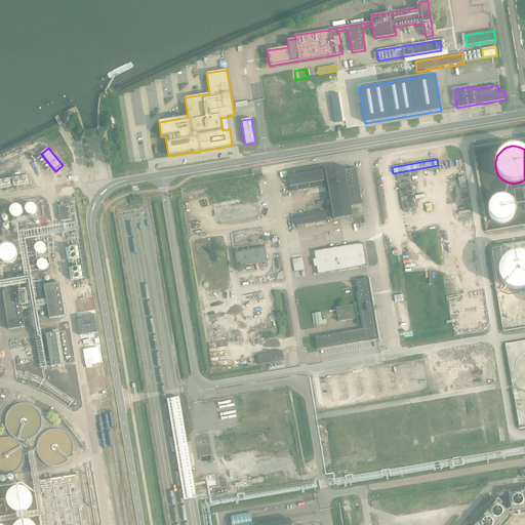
[(357,172),(356,168),(345,170),(345,166),(323,170),(322,166),(287,171),(291,192),(328,186),(333,219),(353,216),(351,206),(362,204),(357,172)]
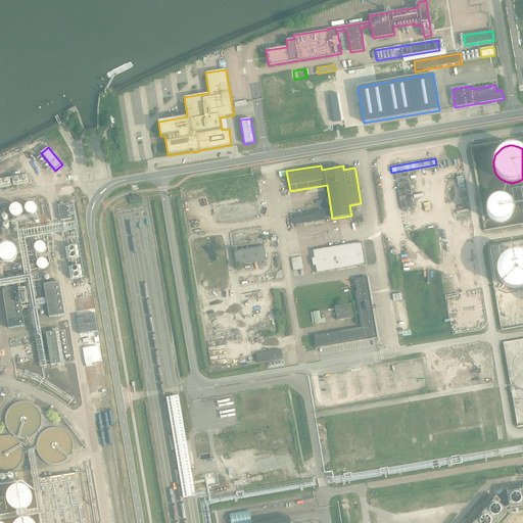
[(396,181),(409,179),(408,171),(395,173),(396,181)]
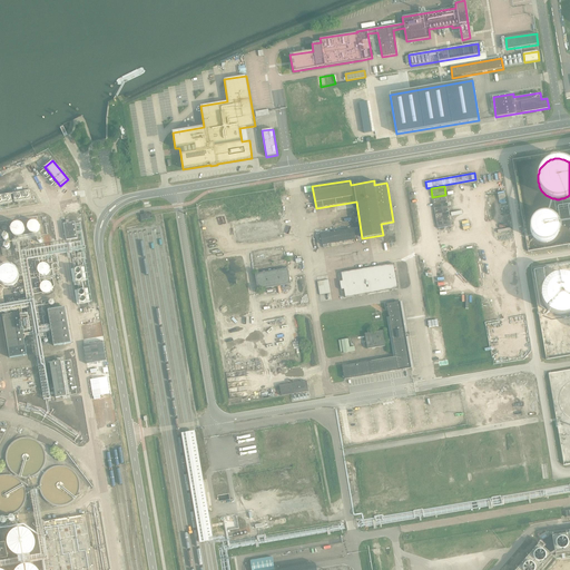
[(31,190),(0,195),(0,205),(0,206),(33,200),(31,190)]
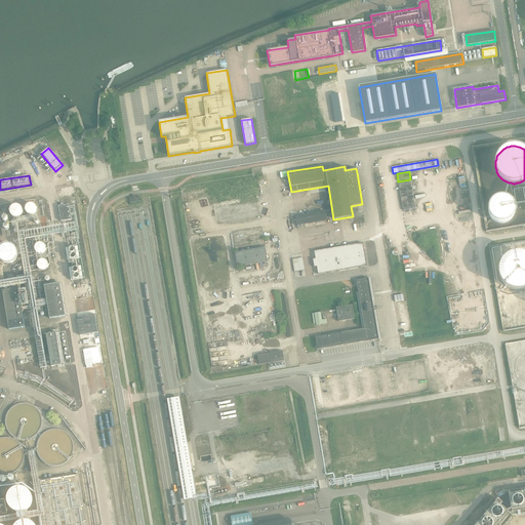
[(213,203),(240,199),(241,203),(216,207),(218,223),(259,216),(254,177),(210,184),(213,203)]
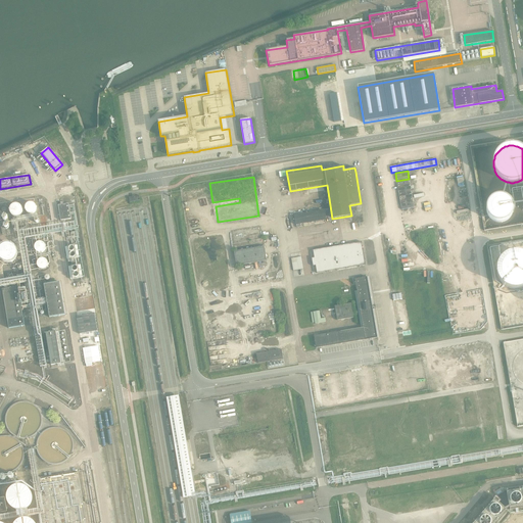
[(414,207),(410,181),(396,183),(401,209),(414,207)]
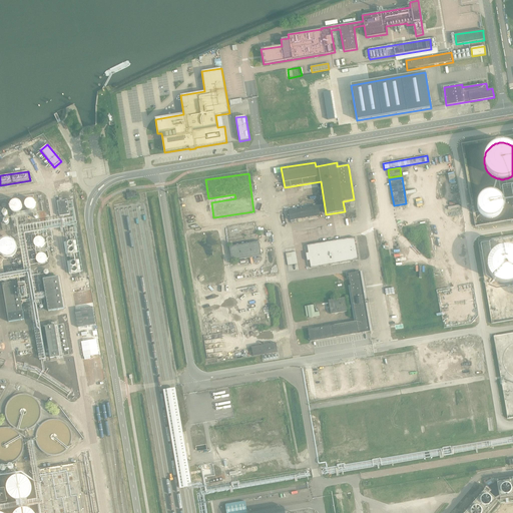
[(310,187),(296,189),(297,196),(311,194),(310,187)]
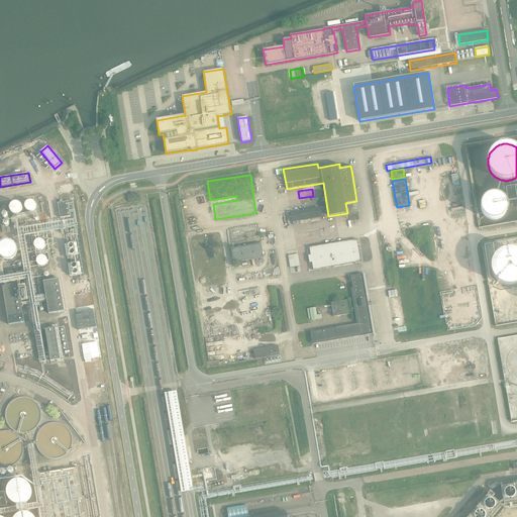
[(497,219),(499,219),(501,218),(502,217),(504,215),(505,213),(506,212),(506,210),(507,208),(507,206),(506,204),(506,202),(505,200),(504,198),(502,197),(501,196),(499,195),(497,194),(495,194),(493,194),(491,194),(489,194),(487,195),(486,196),(484,198),(483,199),(482,201),(481,203),(481,205),(480,207),(481,209),(481,211),(482,213),(483,214),(484,216),(486,217),(487,218),(489,219),(491,220),(493,220),(495,220),(497,219)]
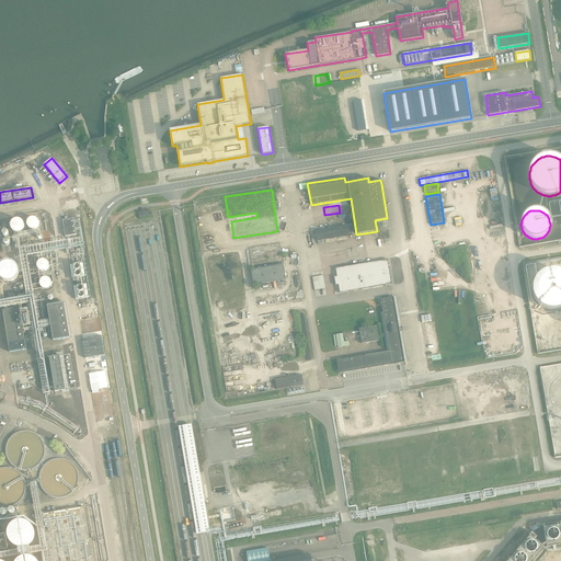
[(38,222),(38,221),(38,220),(37,218),(35,217),(34,216),(33,216),(32,216),(30,217),(29,218),(27,218),(26,220),(26,222),(26,225),(27,226),(29,227),(30,228),(32,229),(34,228),(35,228),(36,227),(38,226),(38,225),(38,222)]
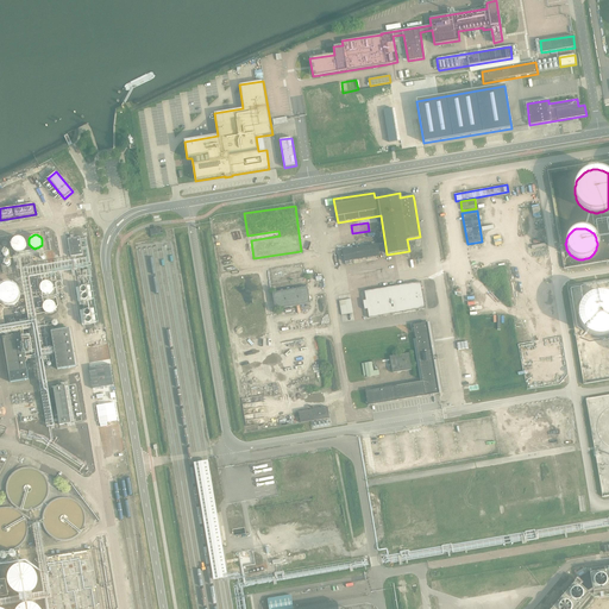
[(27,244),(27,243),(26,242),(26,240),(25,239),(24,238),(23,238),(20,237),(19,237),(18,238),(17,238),(16,239),(14,240),(13,243),(13,245),(14,246),(14,248),(16,249),(17,250),(19,250),(22,250),(23,250),(25,249),(25,248),(26,246),(27,244)]
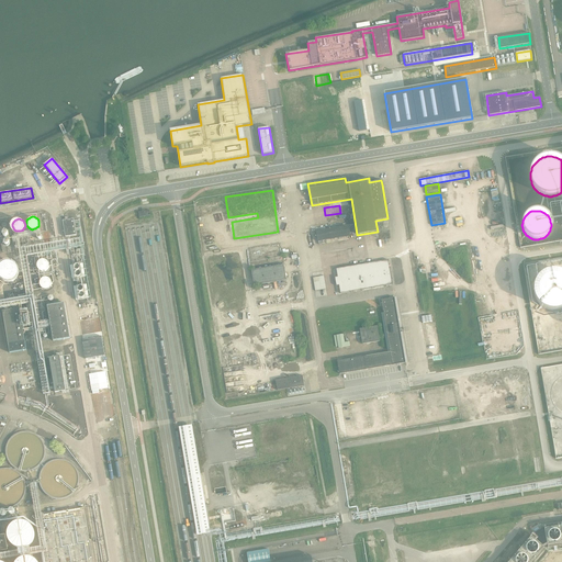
[(65,237),(77,235),(74,220),(63,221),(65,237)]
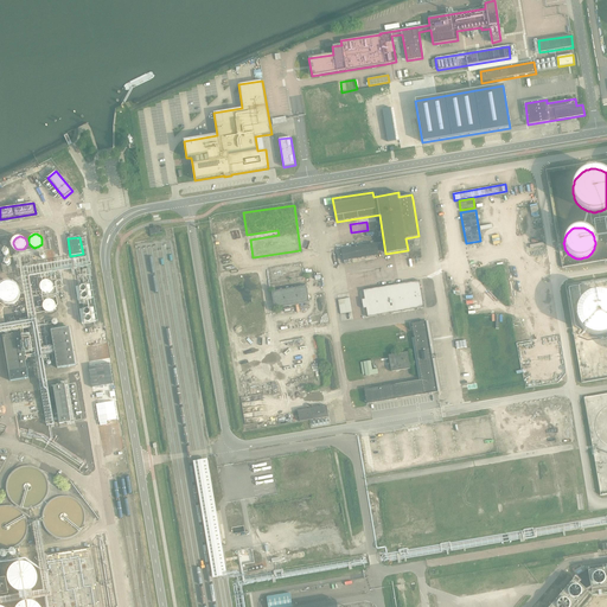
[(376,244),(342,250),(343,262),(378,255),(376,244)]
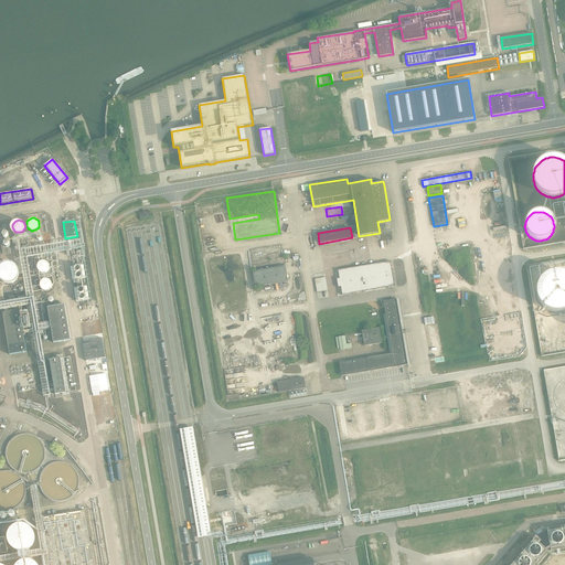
[(52,267),(52,265),(51,264),(50,262),(48,262),(46,262),(44,262),(43,263),(42,265),(41,266),(41,267),(41,269),(42,270),(44,272),(46,273),(49,273),(50,272),(51,272),(51,270),(52,269),(52,268),(52,267)]
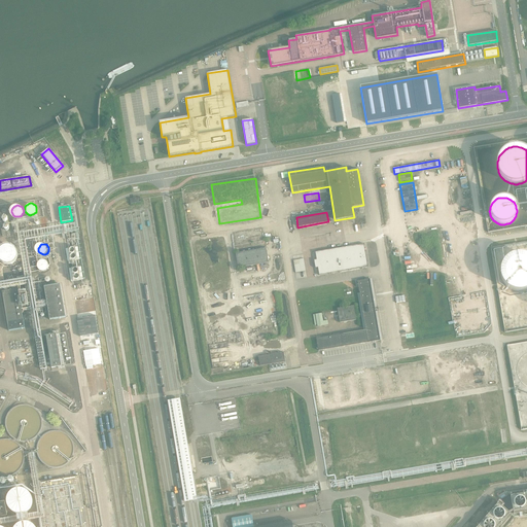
[(364,244),(316,252),(317,259),(315,260),(316,268),(318,268),(319,275),(367,267),(364,244)]
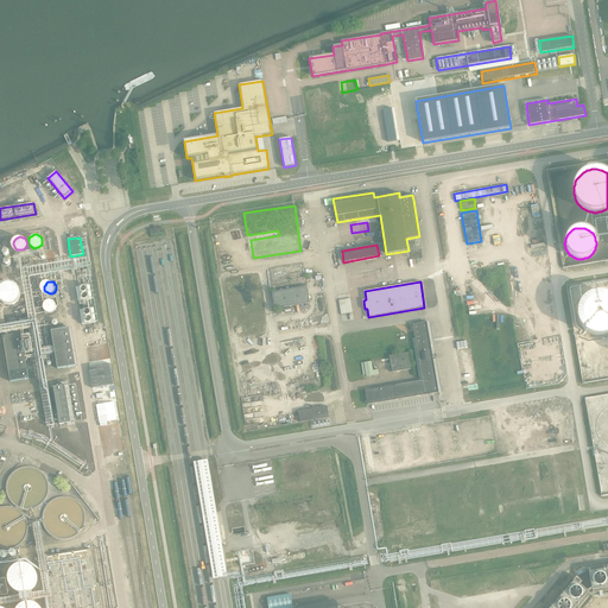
[(24,293),(24,292),(24,290),(23,289),(21,286),(20,285),(18,284),(17,284),(14,284),(12,284),(11,284),(8,285),(7,286),(6,287),(4,289),(4,291),(4,293),(4,296),(4,297),(5,299),(6,301),(7,302),(8,303),(11,304),(13,304),(16,304),(17,304),(19,303),(20,302),(23,301),(23,298),(24,296),(24,293)]
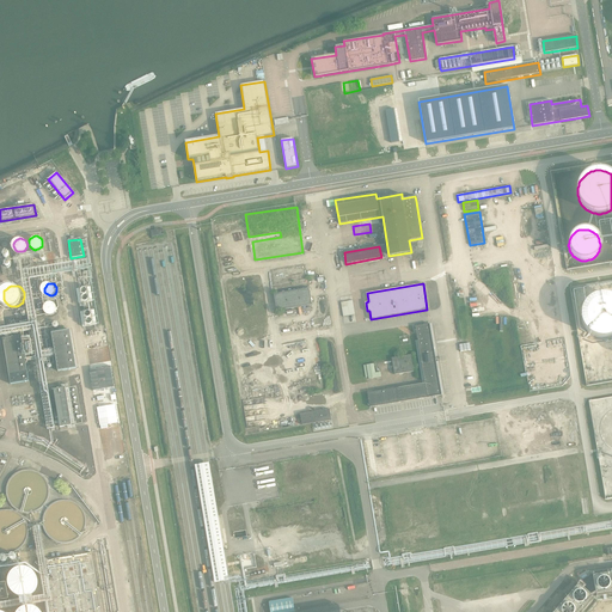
[(310,288),(275,294),(277,310),(312,305),(310,288)]
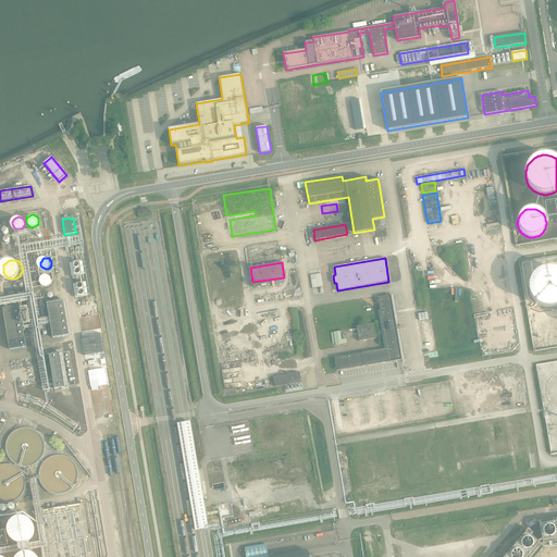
[(556,270),(555,270),(553,269),(551,269),(548,269),(546,269),(544,269),(542,270),(540,271),(537,272),(536,273),(534,274),(533,276),(532,279),(531,280),(530,282),(530,284),(529,286),(529,288),(529,291),(530,294),(530,295),(531,297),(532,299),(533,301),(535,302),(536,305),(539,306),(541,307),(543,307),(545,308),(547,308),(549,308),(552,308),(554,308),(556,307),(556,306),(556,270)]
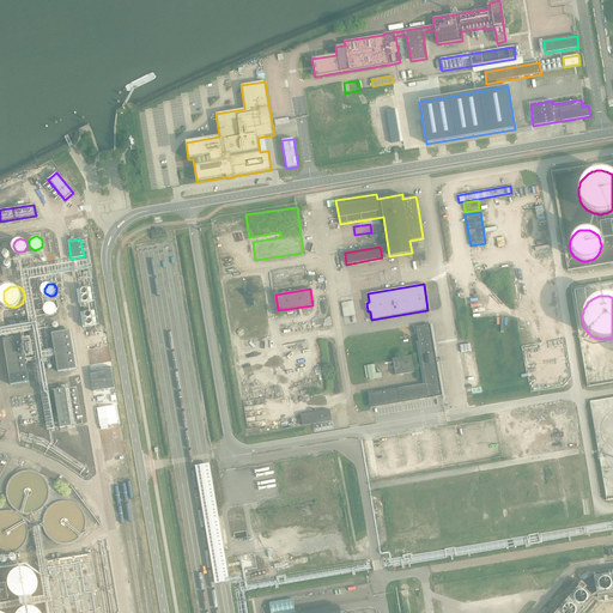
[(353,302),(341,303),(344,317),(356,315),(353,302)]
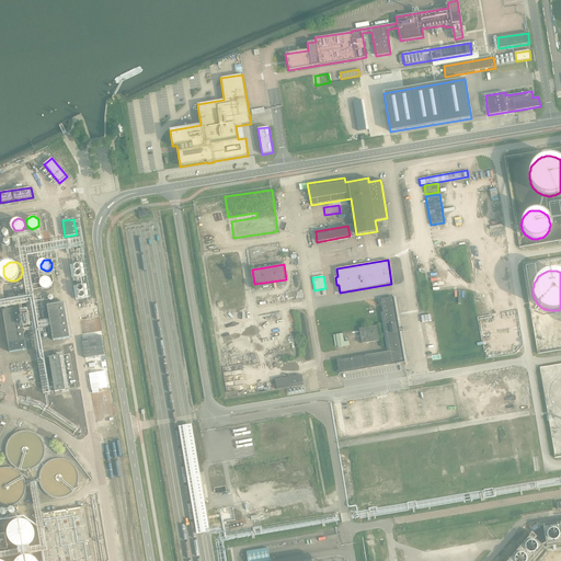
[(55,284),(55,283),(55,282),(54,279),(53,278),(52,278),(49,277),(47,277),(46,278),(45,279),(44,281),(44,282),(44,283),(44,285),(44,286),(45,287),(46,288),(48,289),(49,289),(50,289),(52,288),(53,288),(54,287),(55,286),(55,285),(55,284)]
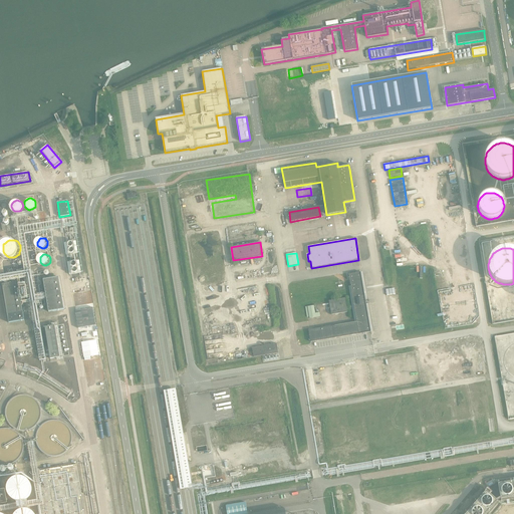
[(356,322),(308,329),(310,342),(313,341),(370,332),(366,303),(369,303),(368,299),(365,299),(360,272),(348,274),(356,322)]
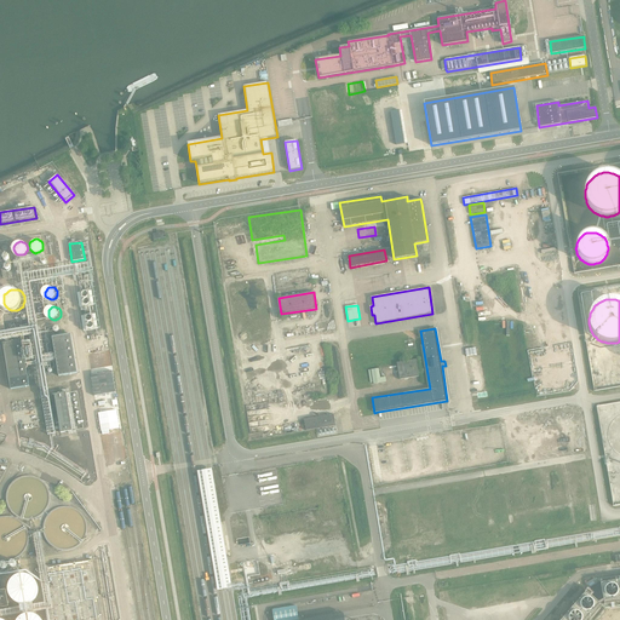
[(72,334),(52,338),(58,375),(78,373),(72,334)]
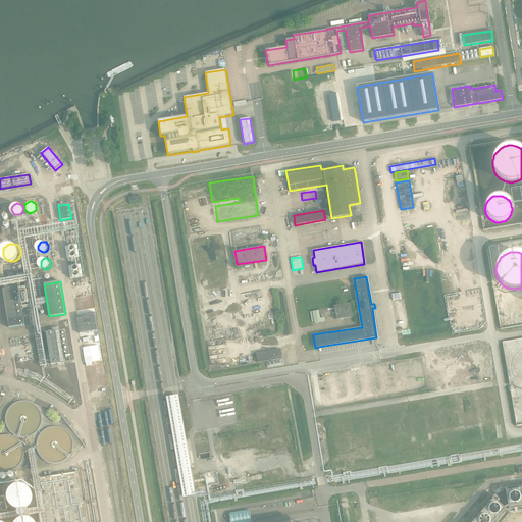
[(23,317),(18,285),(3,289),(9,326),(24,324),(23,317)]
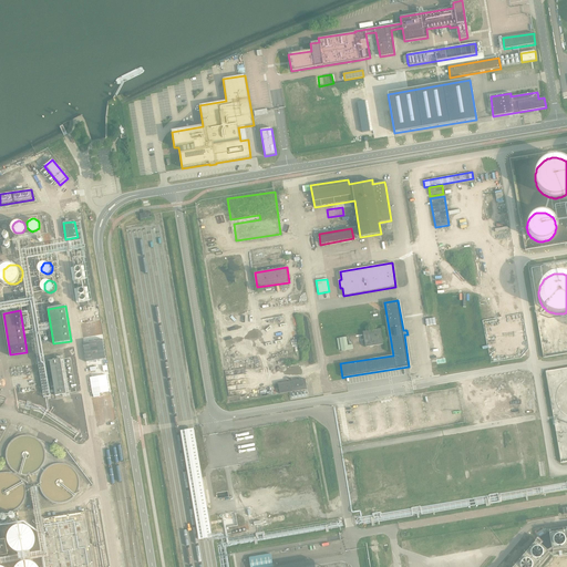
[(380,329),(363,332),(366,348),(382,344),(380,329)]
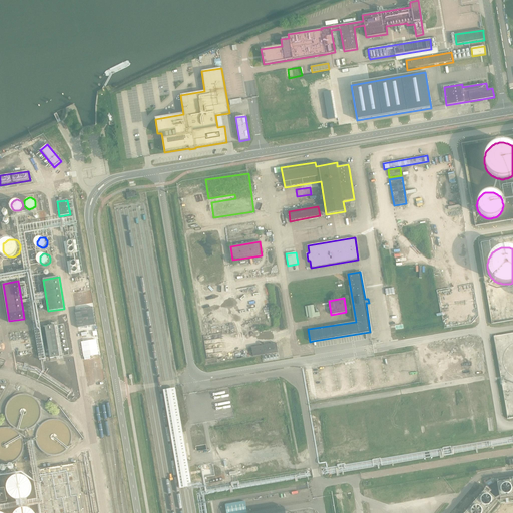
[(306,307),(307,318),(320,316),(320,312),(315,313),(314,306),(306,307)]
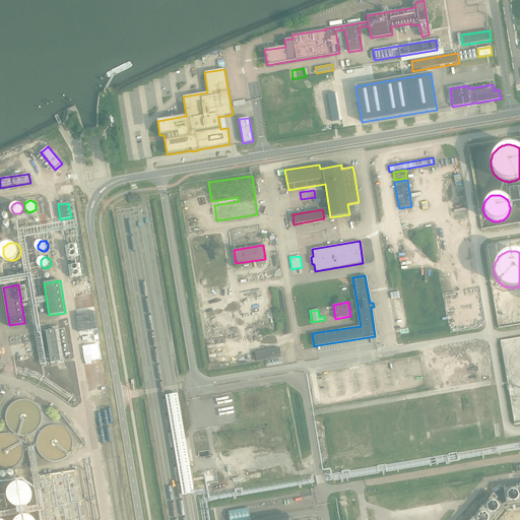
[(56,328),(46,330),(51,363),(61,361),(56,328)]
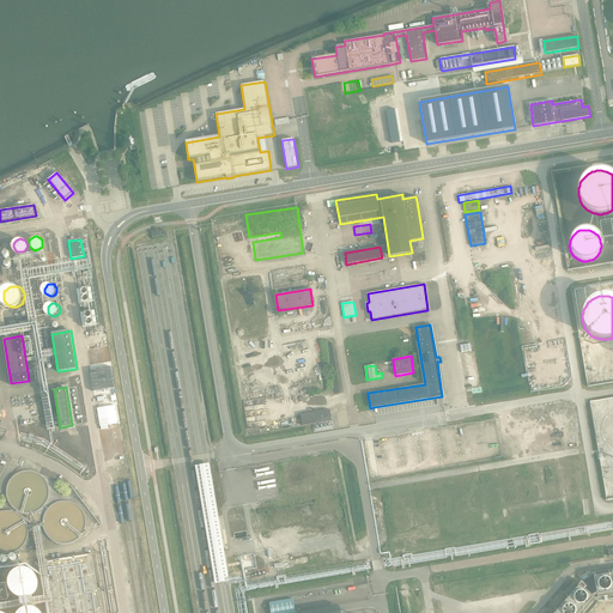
[(331,410),(301,414),(303,426),(313,424),(332,422),(331,410)]
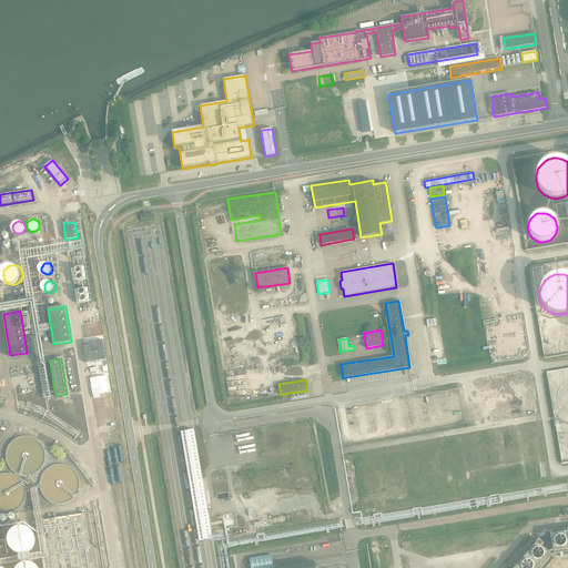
[(195,432),(182,434),(200,545),(213,543),(195,432)]
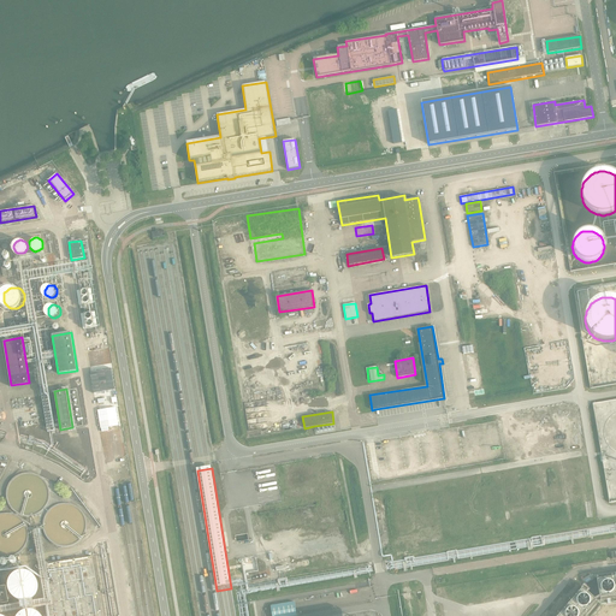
[(90,557),(39,566),(47,615),(101,615),(92,557),(90,557)]
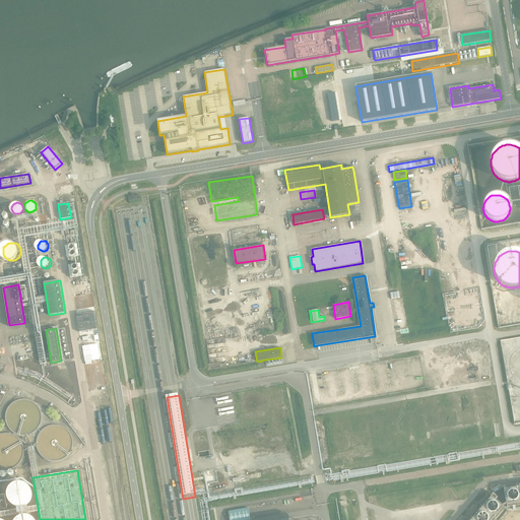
[(8,489),(7,496),(10,502),(15,506),(23,507),(29,504),(33,498),(34,491),(30,485),(25,481),(18,480),(12,483),(8,489)]
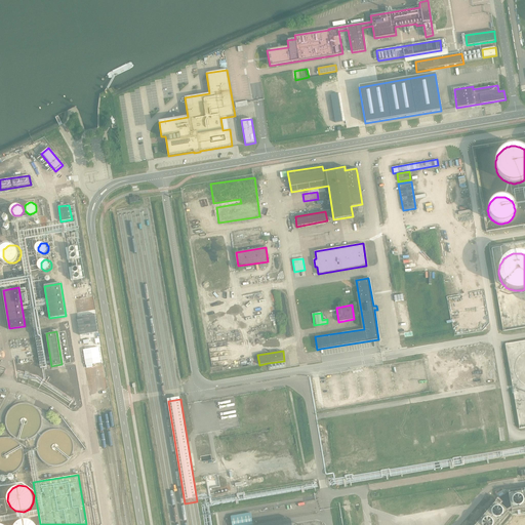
[(524,496),(511,499),(514,515),(524,512),(524,496)]
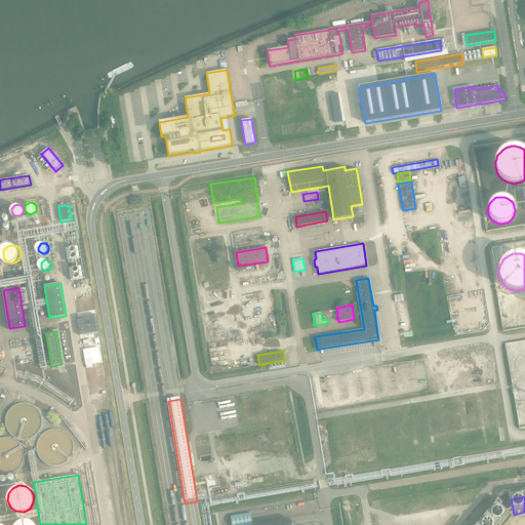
[(480,524),(500,524),(510,515),(497,505),(480,524)]
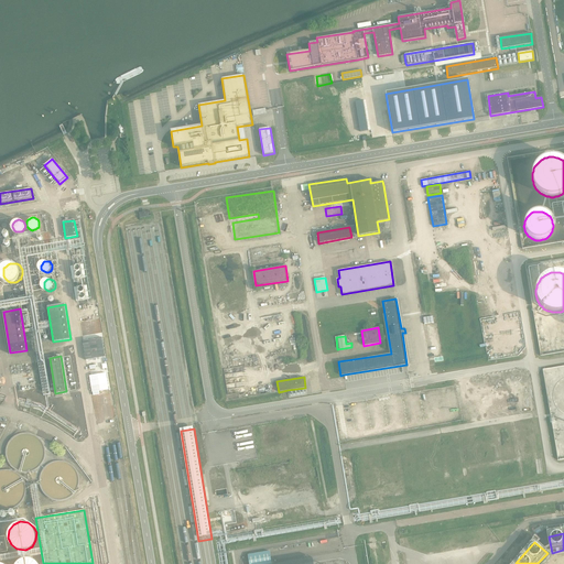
[(270,551),(248,554),(249,563),(266,563),(272,563),(270,551)]
